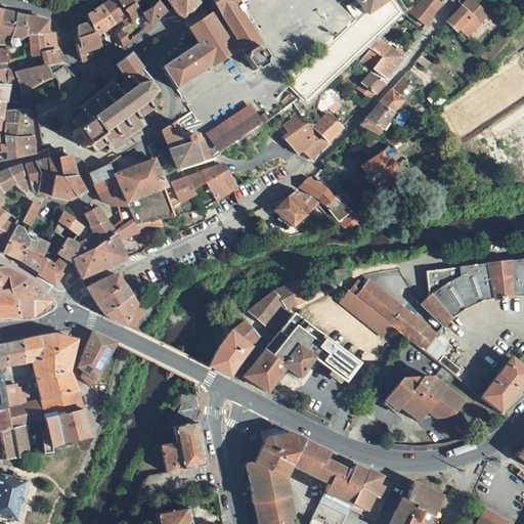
[(131,23),(124,11),(116,0),(112,0),(101,7),(114,25),(116,24),(121,31),(123,29),(131,23)]
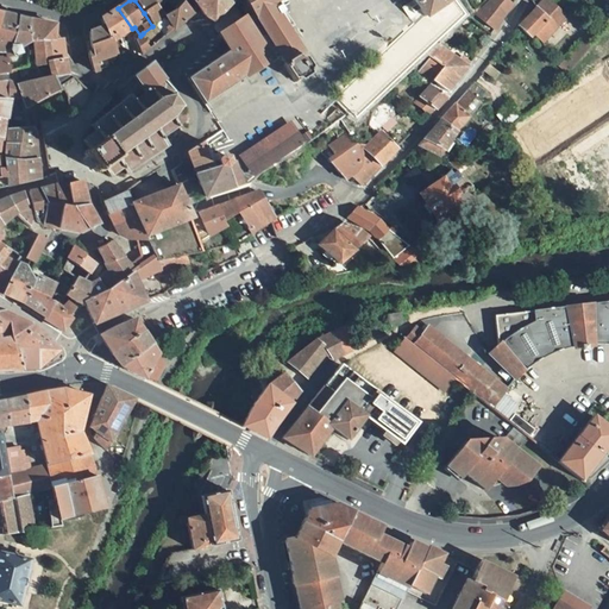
[(165,17),(157,5),(152,0),(135,0),(144,13),(152,26),(165,17)]
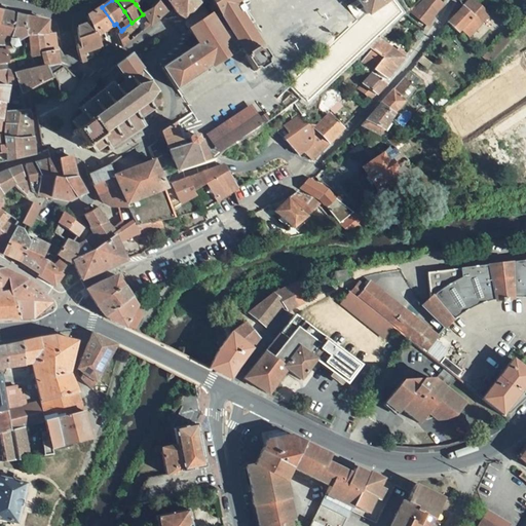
[(143,0),(152,9),(157,2),(157,3),(161,0),(143,0)]
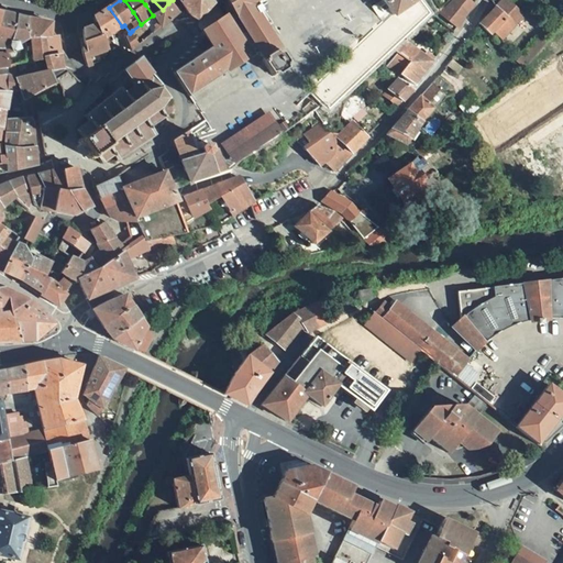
[(198,22),(218,0),(176,0),(184,9),(186,12),(185,12),(189,18),(198,22)]
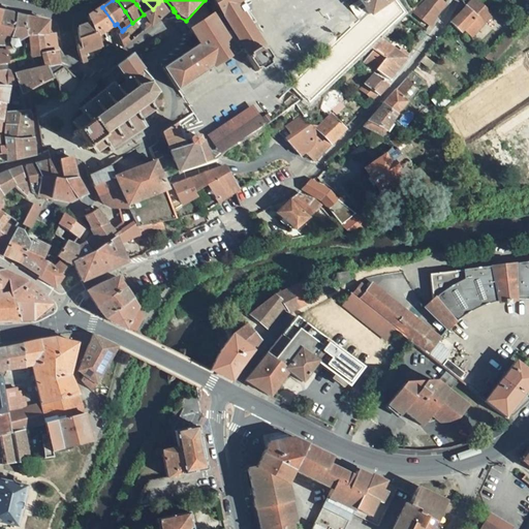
[(246,57),(255,71),(270,62),(260,48),(262,45),(236,4),(242,0),(211,0),(214,3),(243,48),(247,56),(246,57)]
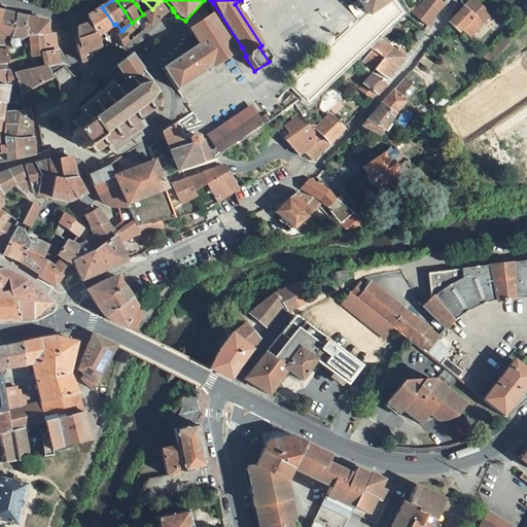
[(401,13),(391,0),(356,0),(357,1),(366,13),(361,18),(290,83),(307,103),(401,13)]
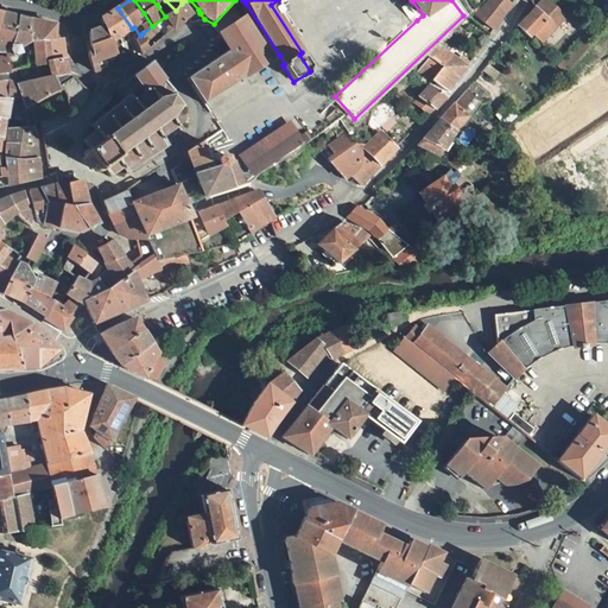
[(475,16),(494,31),(505,17),(505,16),(512,6),(505,0),(483,0),(474,10),(475,16)]
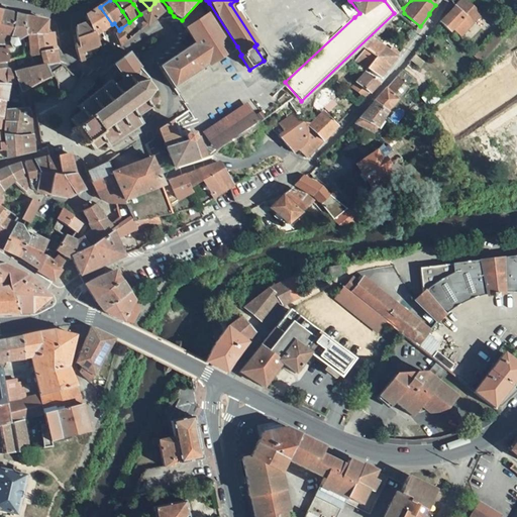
[(461,36),(481,16),(464,0),(460,0),(455,7),(440,22),(450,32),(453,28),(461,36)]
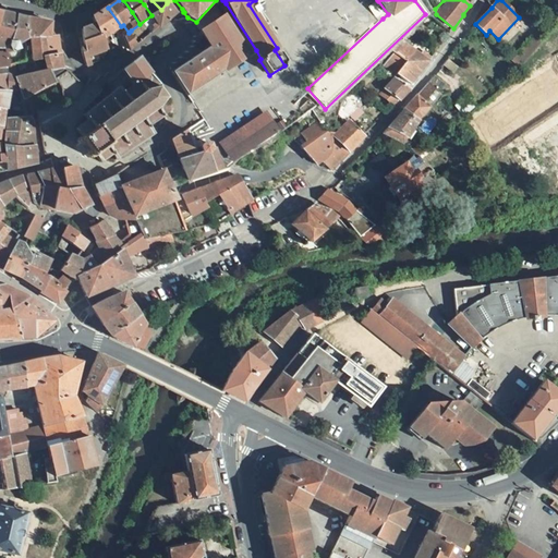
[(388,14),(378,1),(372,5),(383,19),(388,14)]
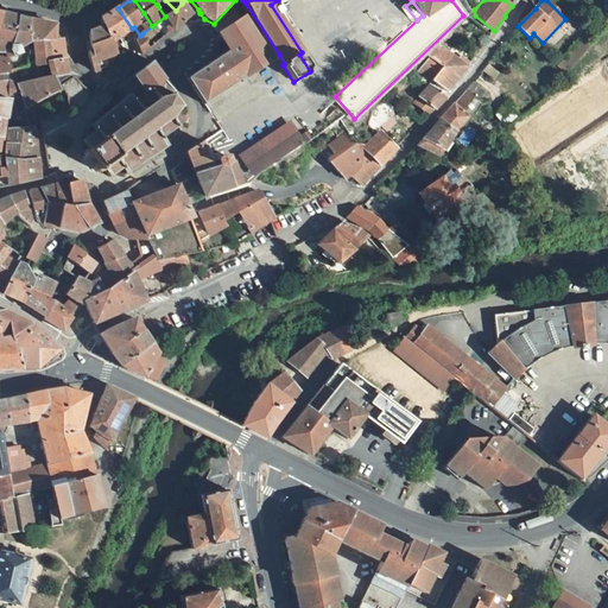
[(192,14),(182,4),(182,2),(176,11),(165,17),(173,30),(183,21),(192,14)]
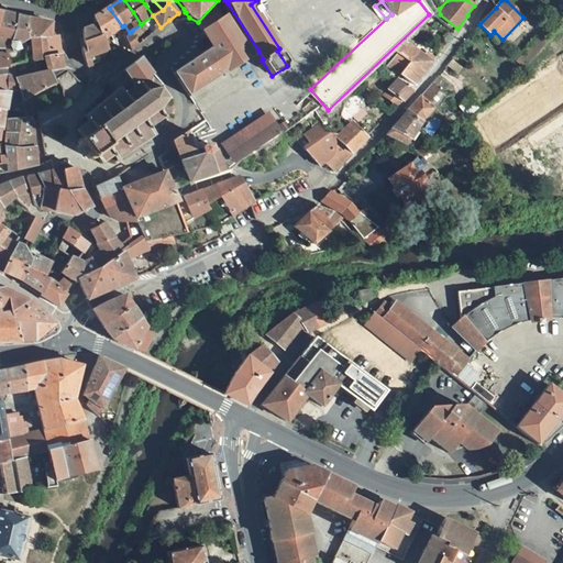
[(228,72),(258,51),(228,3),(220,9),(225,17),(202,32),(207,40),(212,47),(203,53),(174,74),(189,97),(219,77),(228,72)]
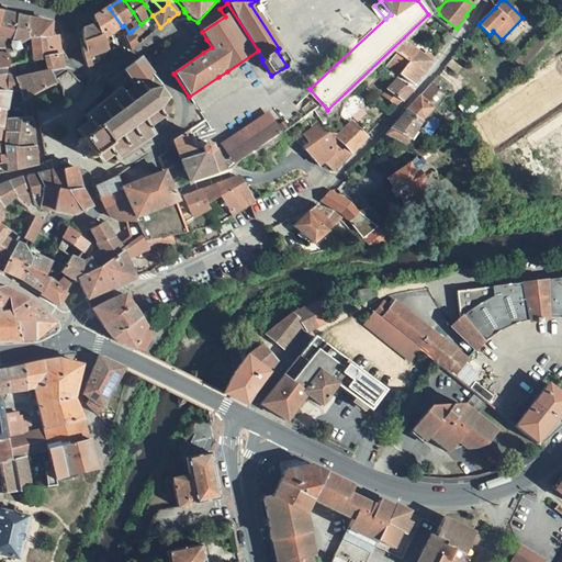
[(103,38),(122,26),(109,8),(92,18),(97,24),(103,38)]
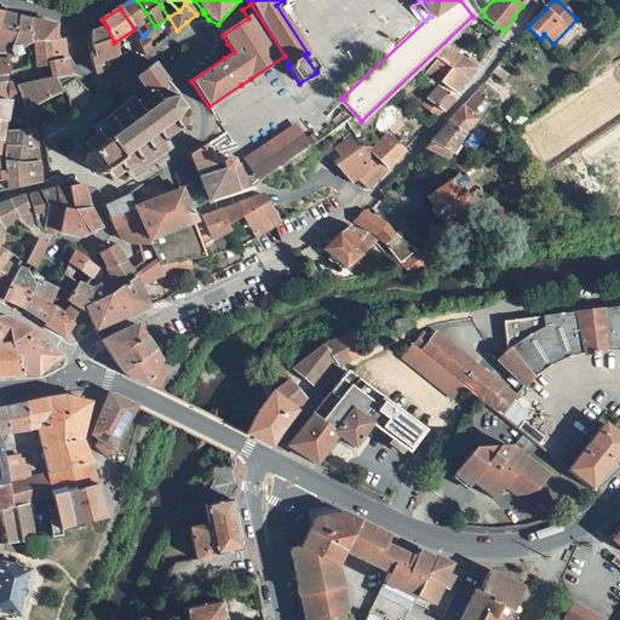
[(32,41),(29,28),(29,19),(3,13),(0,23),(0,53),(5,55),(6,57),(6,58),(7,58),(13,57),(13,58),(23,55),(21,49),(28,45),(33,42),(32,41)]
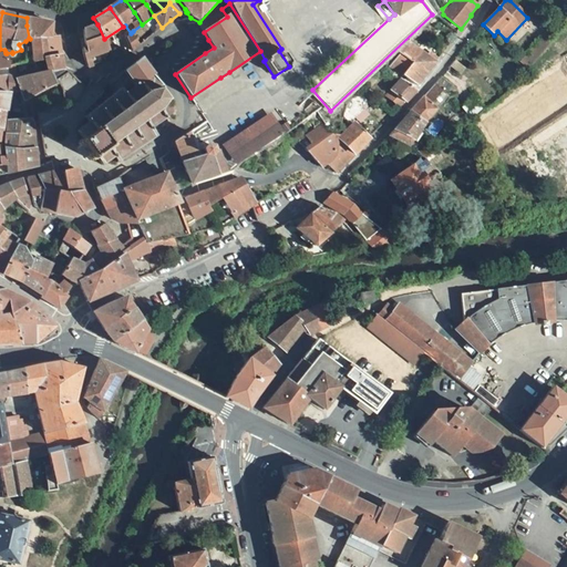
[(52,38),(52,37),(53,22),(27,18),(27,26),(29,38),(30,38),(35,37),(47,38),(52,38)]
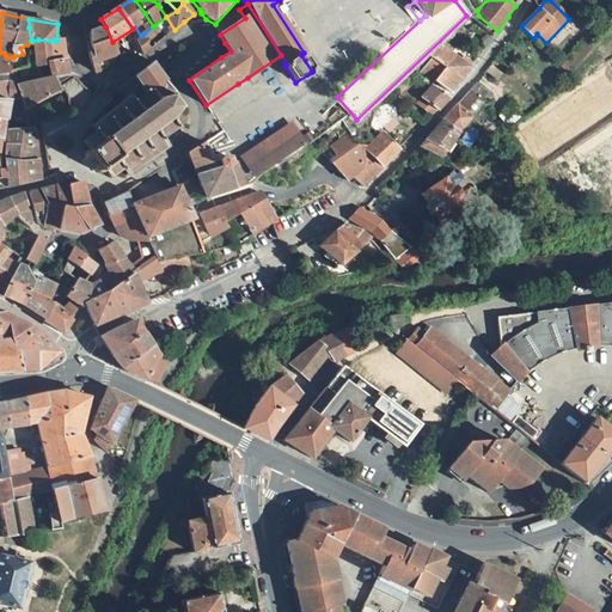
[(112,42),(105,26),(91,29),(92,32),(90,34),(92,47),(92,49),(92,53),(90,54),(96,72),(102,69),(98,62),(118,55),(112,42)]
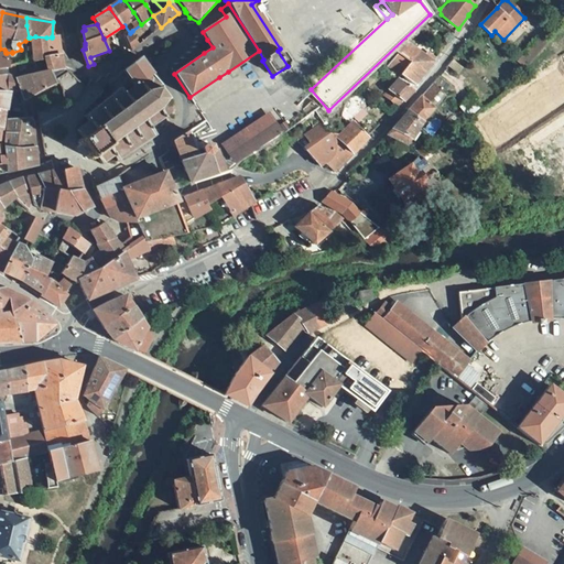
[(140,45),(132,31),(130,33),(126,36),(132,51),(140,45)]
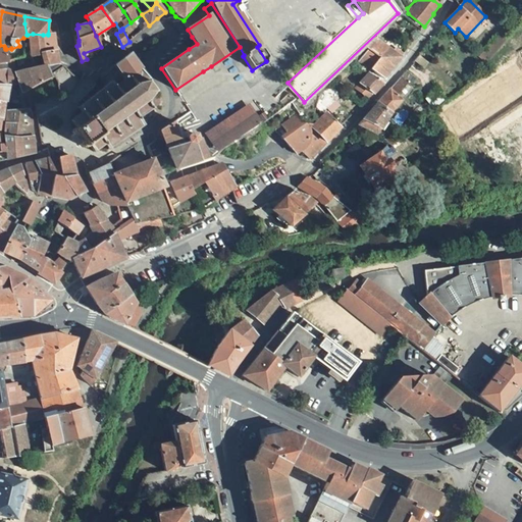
[(41,53),(42,53),(43,35),(33,34),(28,35),(31,56),(41,54),(41,53)]
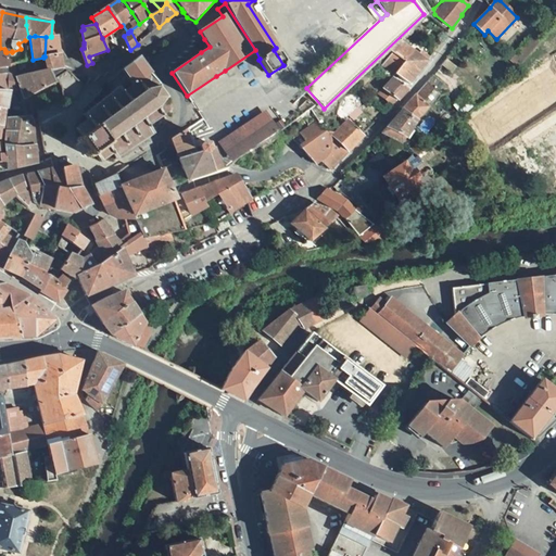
[(45,57),(60,54),(58,36),(51,36),(51,37),(46,37),(45,57)]
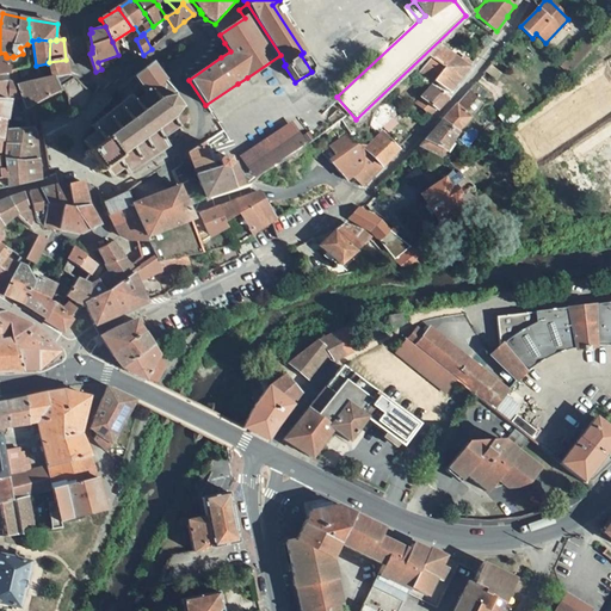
[(562,63),(568,69),(590,48),(584,42),(562,63)]
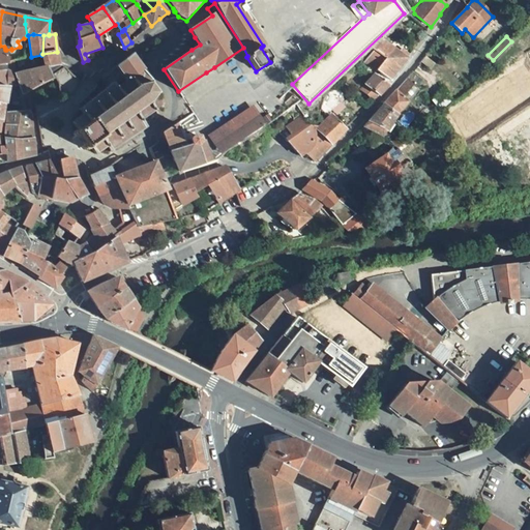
[(395,52),(396,50),(382,38),(380,39),(395,52)]
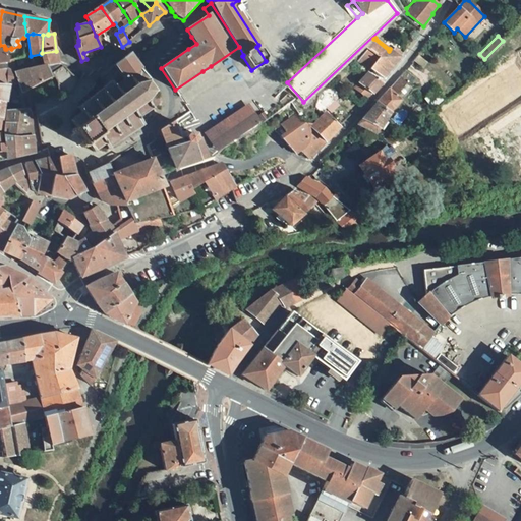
[(389,51),(373,39),(365,47),(368,49),(379,57),(369,69),(370,70),(383,78),(400,57),(392,51),(390,49),(389,51)]
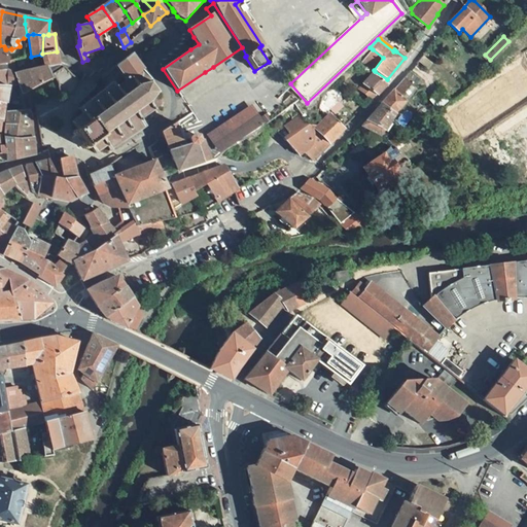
[(0,84),(8,85),(19,85),(15,74),(8,70),(7,70),(0,70),(0,63),(8,63),(6,49),(5,49),(5,48),(0,49),(0,84)]
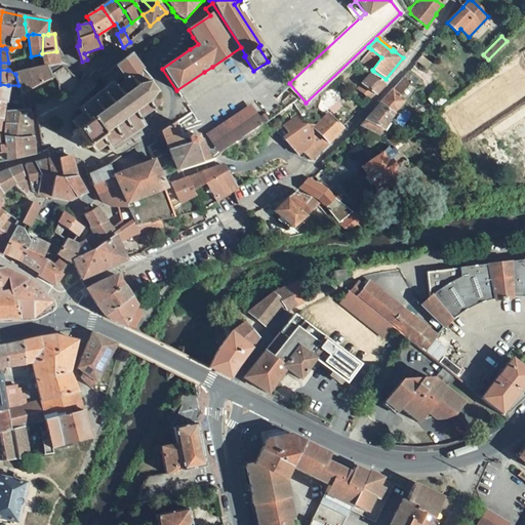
[(403,57),(406,54),(398,48),(395,51),(403,57)]
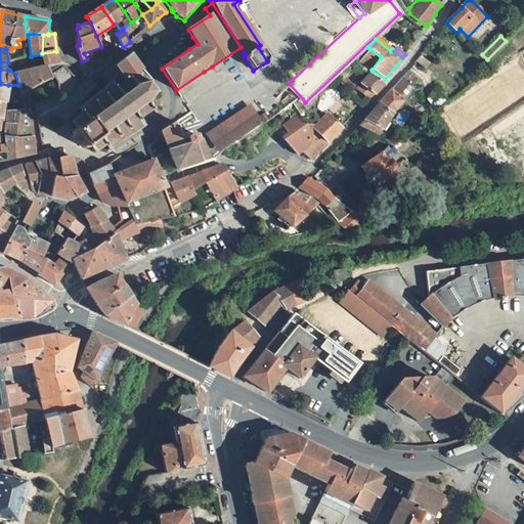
[(372,70),(381,57),(370,49),(361,61),(372,70)]
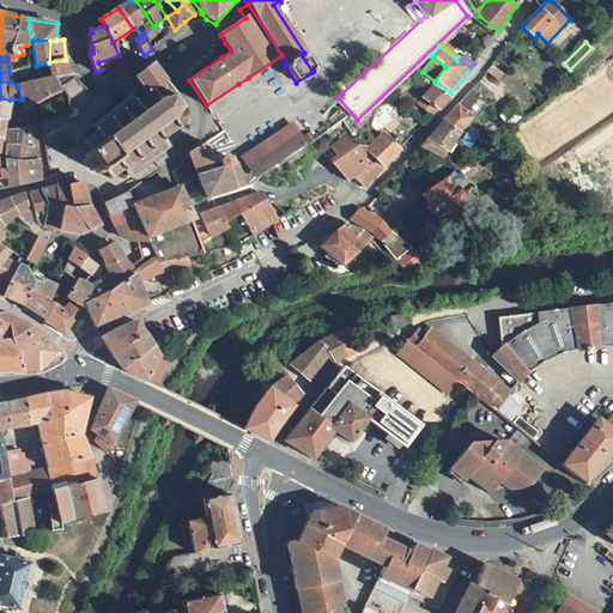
[(59,91),(61,90),(58,85),(70,76),(66,60),(49,62),(48,62),(48,64),(52,78),(31,83),(40,102),(59,91)]
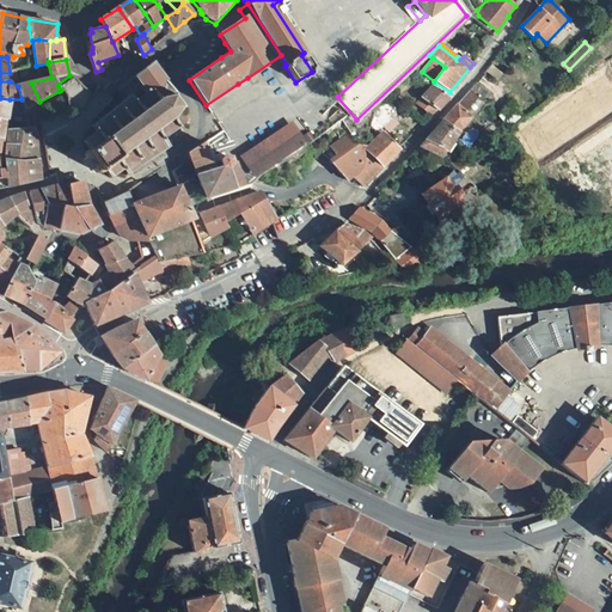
[(164,139),(188,121),(179,110),(182,106),(173,96),(175,95),(166,80),(167,80),(155,63),(153,62),(134,77),(146,92),(135,101),(130,96),(91,127),(95,132),(83,140),(90,150),(85,153),(87,155),(92,163),(98,170),(99,173),(104,170),(110,179),(124,170),(127,175),(150,160),(170,147),(164,139)]
